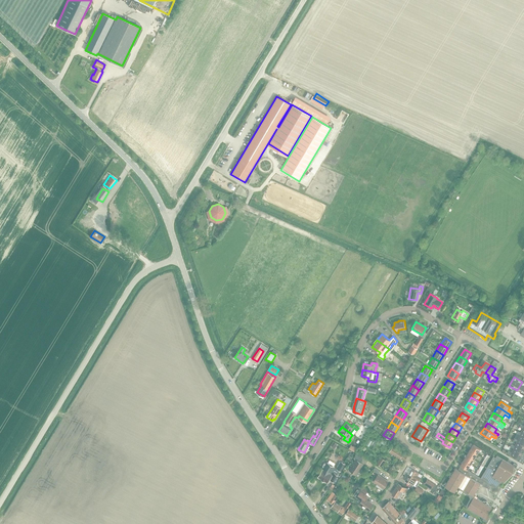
[(514,438),(514,440),(517,441),(523,444),(523,436),(520,435),(518,439),(514,438)]
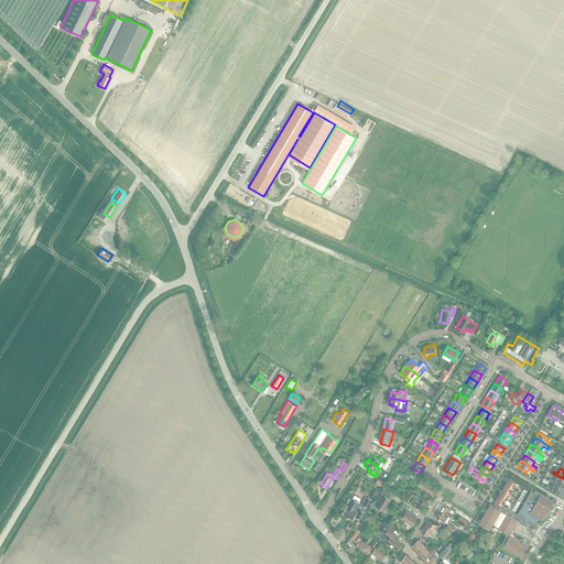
[(550,478),(550,480),(553,483),(563,487),(563,484),(563,478),(556,475),(554,480),(550,478)]
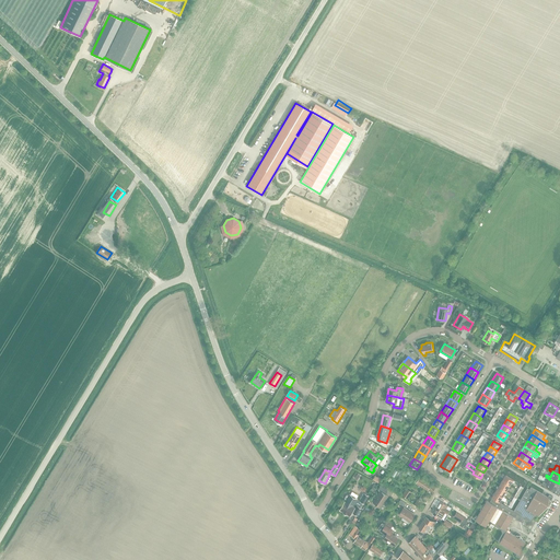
[(502,480),(510,485),(513,479),(506,475),(502,480)]
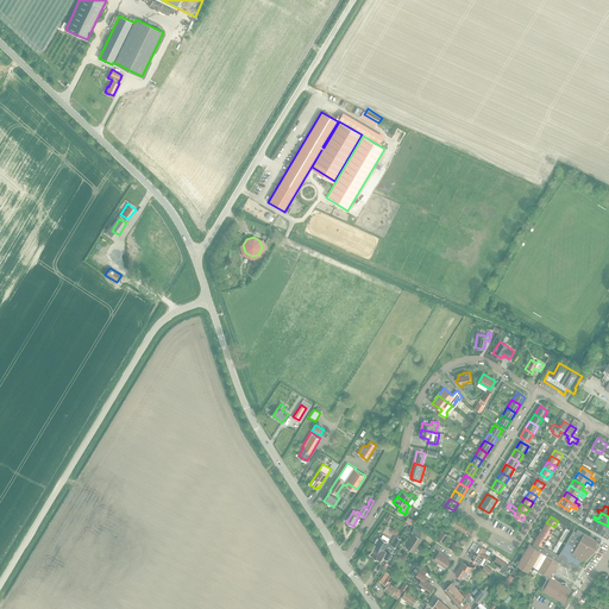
[(470,525),(469,526),(457,518),(453,525),(470,535),(475,528),(470,525)]
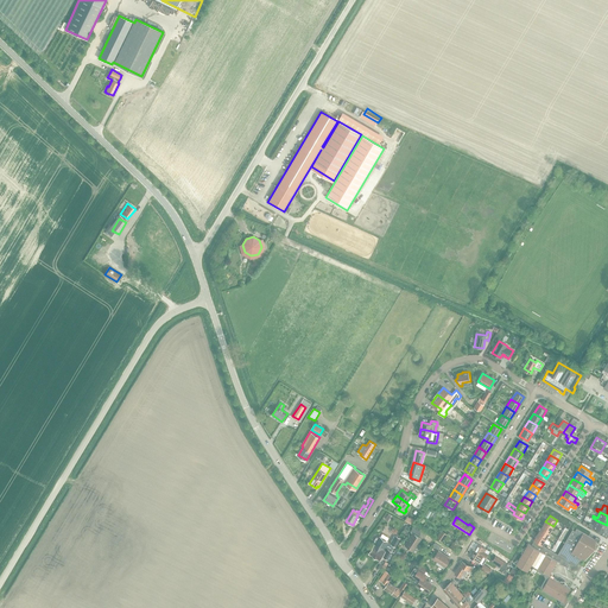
[(589,524),(588,526),(603,533),(607,525),(596,520),(594,525),(589,524)]
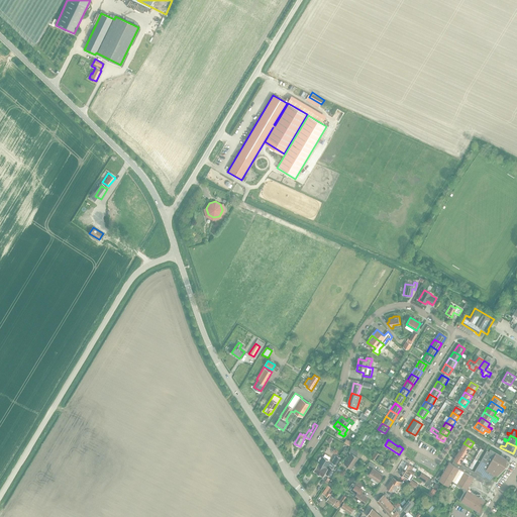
[(468,452),(471,447),(463,443),(460,448),(468,452)]
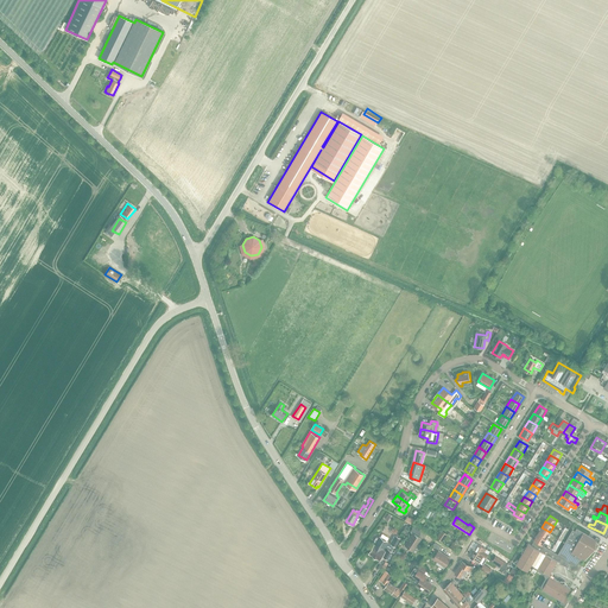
[(546,538),(550,532),(542,527),(538,533),(546,538)]
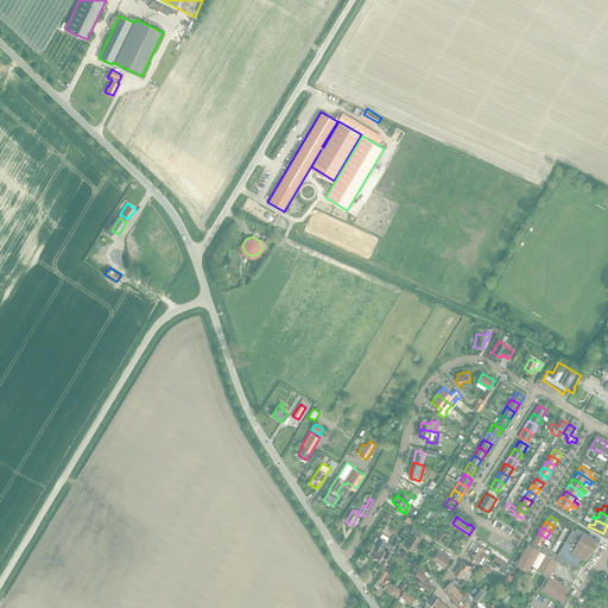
[(561,562),(559,562),(562,563),(565,562),(565,561),(574,565),(576,565),(578,564),(582,558),(586,559),(595,548),(596,542),(599,543),(600,543),(600,542),(600,540),(601,539),(600,539),(596,537),(595,539),(577,529),(575,531),(572,530),(558,555),(563,557),(561,562)]
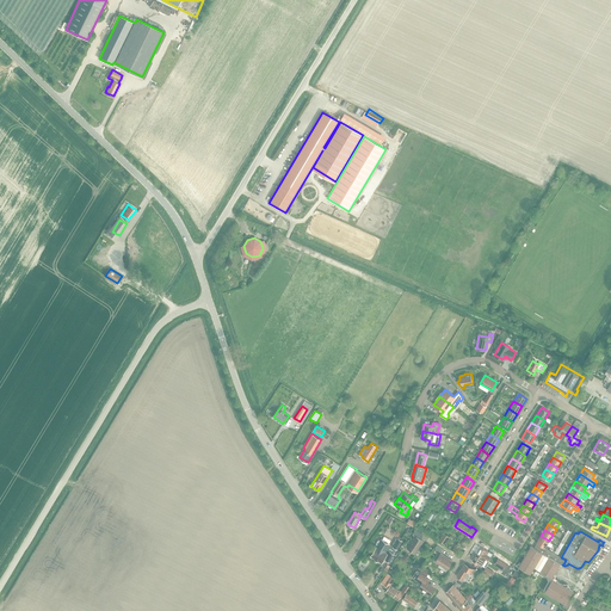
[(439,539),(445,543),(450,537),(444,532),(439,539)]
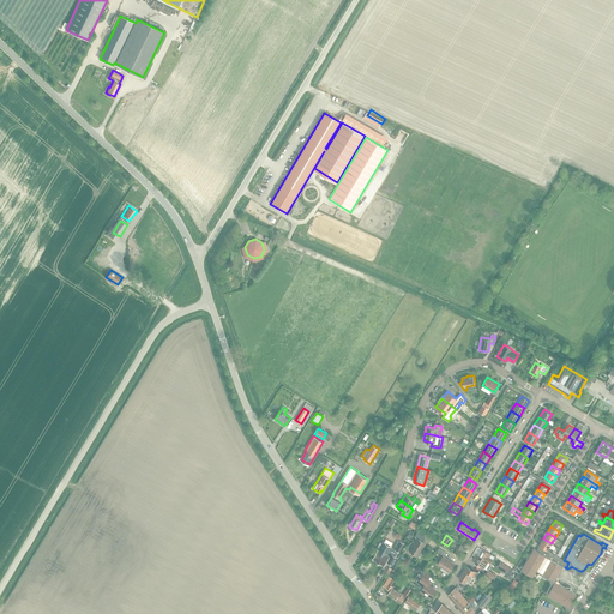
[(409,549),(417,555),(426,543),(417,539),(409,549)]
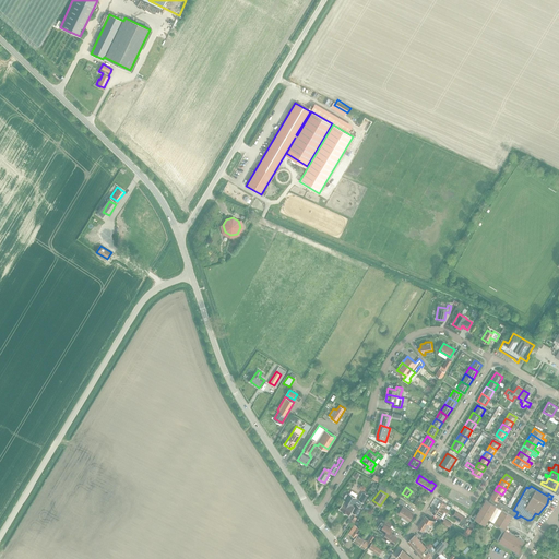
[(498,501),(502,495),(495,490),(491,496),(491,497),(498,501)]
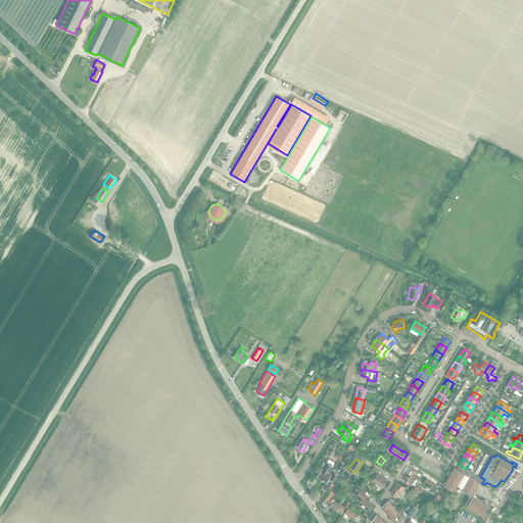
[(324,467),(318,476),(327,481),(332,474),(330,473),(332,470),(334,472),(329,479),(333,481),(338,474),(337,474),(340,470),(345,463),(341,461),(340,462),(339,461),(336,466),(337,467),(336,468),(334,467),(327,462),(326,464),(325,463),(324,463),(323,465),(323,467),(324,467)]
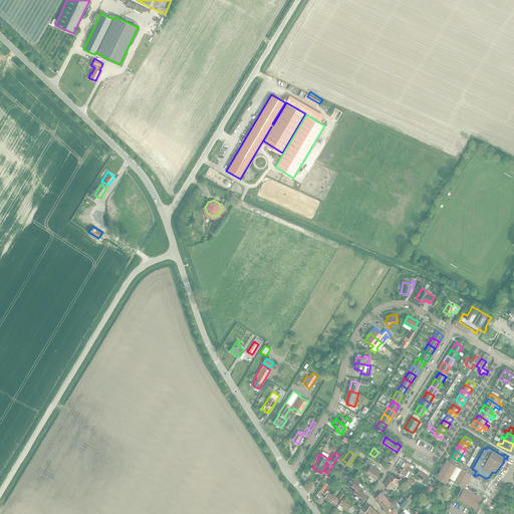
[(472,469),(458,461),(452,457),(450,461),(447,459),(437,477),(447,482),(449,478),(451,479),(450,481),(453,482),(454,481),(460,485),(462,489),(458,496),(458,497),(475,507),(473,510),(478,513),(480,509),(478,509),(480,505),(478,504),(482,497),(479,495),(480,494),(479,493),(479,492),(478,492),(478,491),(477,491),(476,491),(475,491),(474,492),(468,488),(468,487),(467,487),(468,486),(467,485),(467,484),(467,483),(466,482),(470,477),(471,477),(472,476),(473,476),(473,475),(474,475),(476,471),(472,469)]
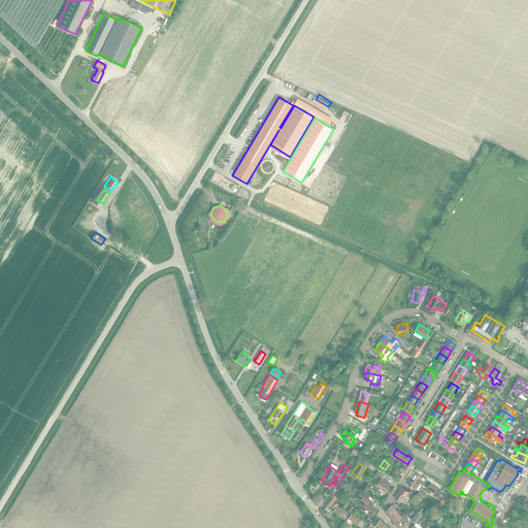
[(411,479),(420,483),(422,485),(426,479),(416,472),(411,479)]
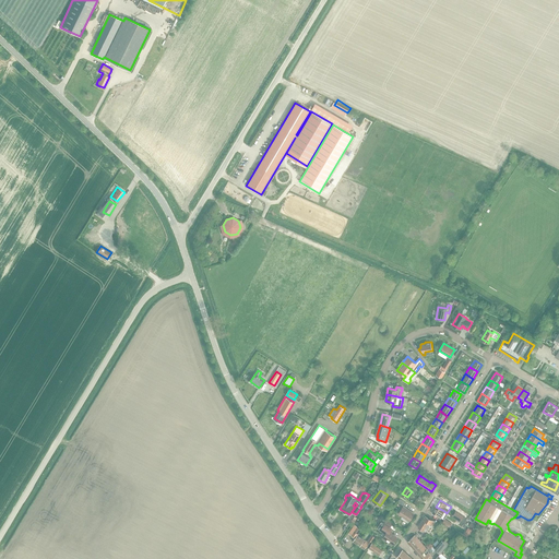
[(403,506),(399,513),(402,516),(406,519),(409,521),(414,513),(403,506)]
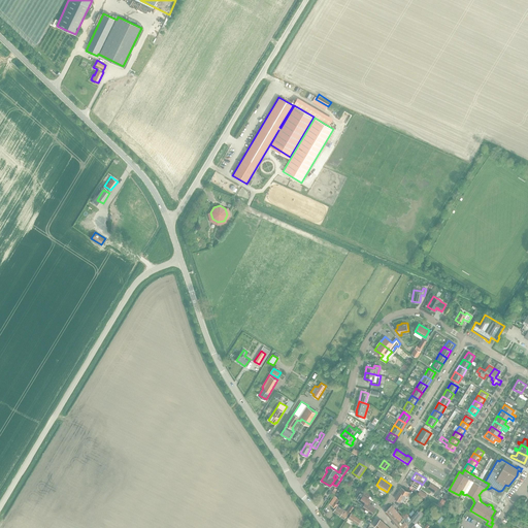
[(416,489),(420,483),(411,479),(408,485),(416,489)]
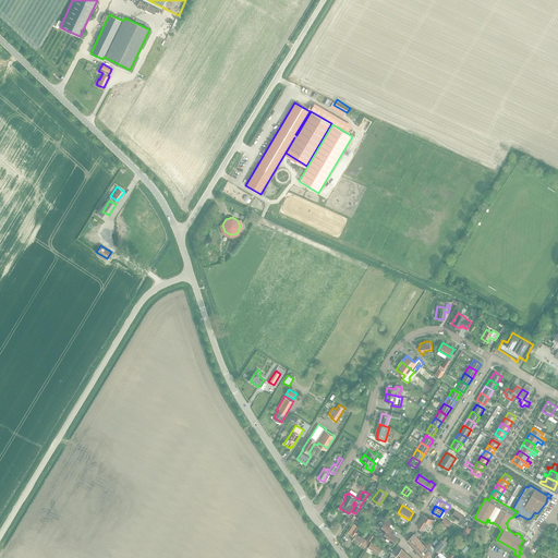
[(452,514),(460,520),(462,514),(456,510),(452,514)]
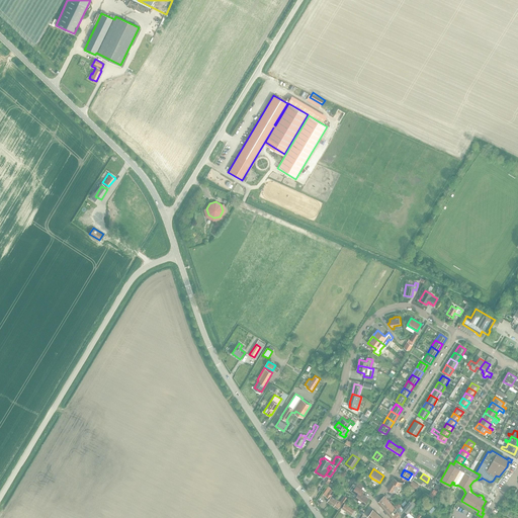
[(401,487),(403,483),(395,478),(393,481),(387,489),(395,493),(399,486),(401,487)]
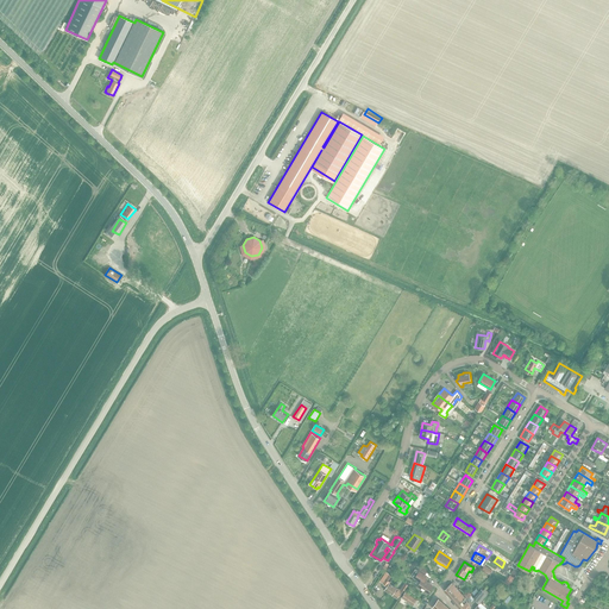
[(482,570),(489,575),(493,569),(484,564),(482,570)]
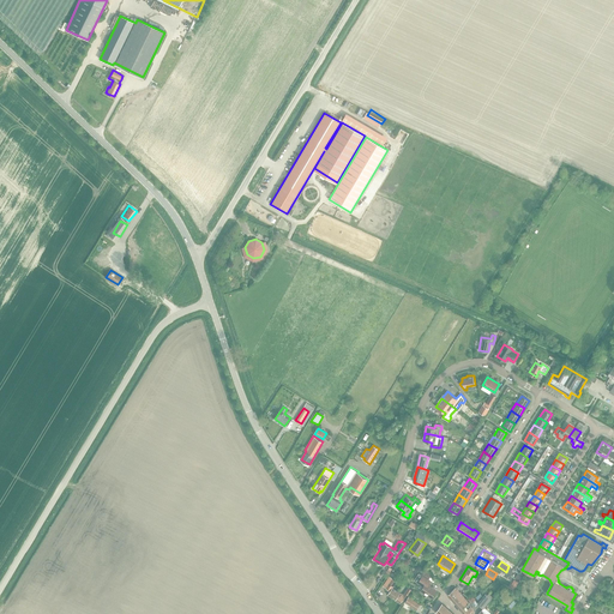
[(426,596),(431,599),(435,590),(429,587),(432,584),(429,583),(431,581),(428,578),(431,575),(425,571),(422,575),(422,576),(417,583),(423,587),(425,588),(422,591),(427,595),(426,596)]
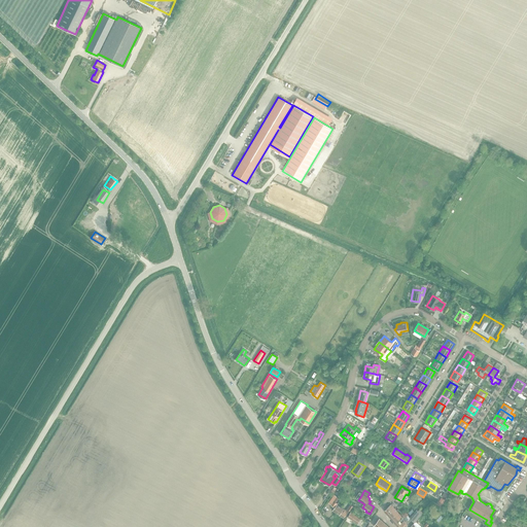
[(335,494),(328,502),(335,506),(332,511),(344,518),(348,512),(349,510),(350,511),(353,505),(351,504),(348,508),(347,510),(345,507),(338,502),(341,499),(335,494)]
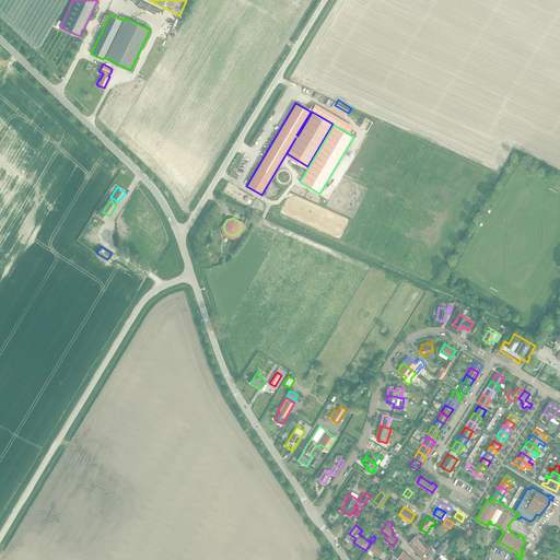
[(420,556),(428,550),(428,549),(416,535),(408,541),(420,556)]
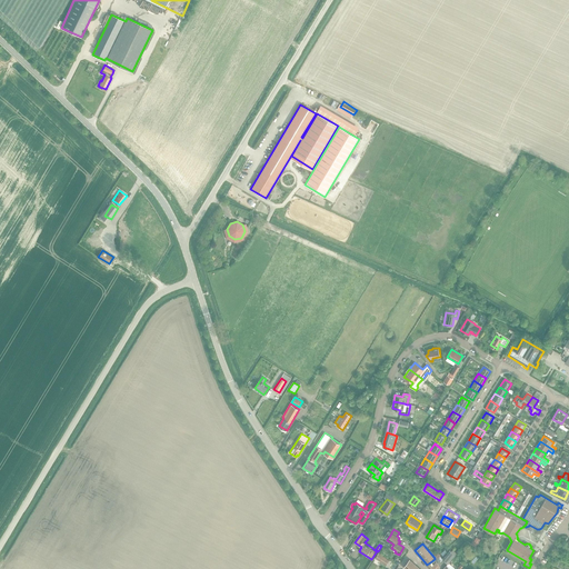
[(448,563),(457,552),(452,550),(451,551),(450,550),(443,559),(448,563)]
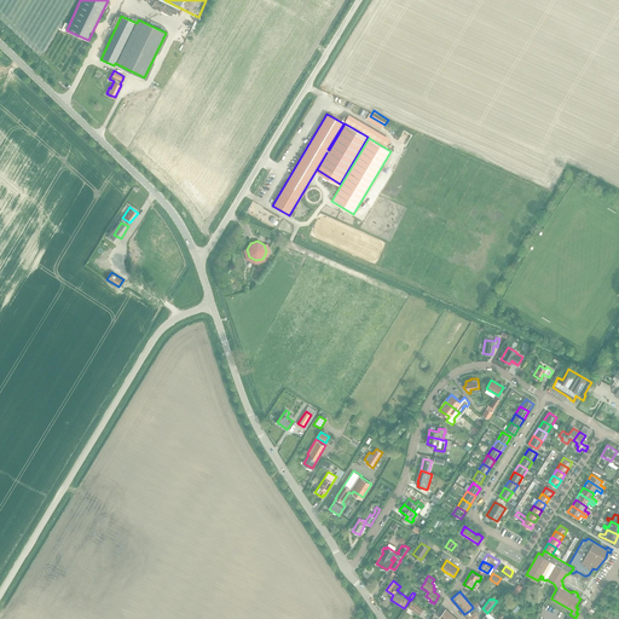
[(409,607),(420,615),(424,609),(412,602),(409,607)]
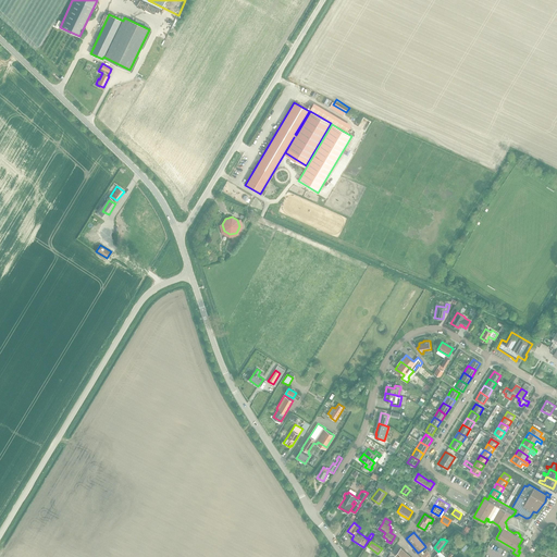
[(411,556),(401,547),(395,555),(397,556),(411,556)]
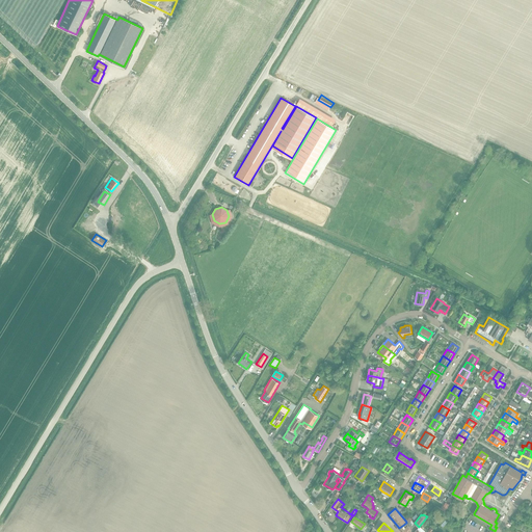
[(406,523),(399,528),(402,531),(408,531),(409,531),(411,529),(406,523)]
